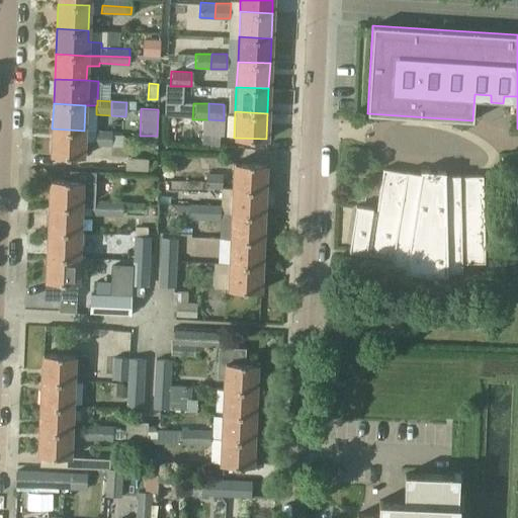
[(197,139),(217,140),(217,127),(198,126),(197,139)]
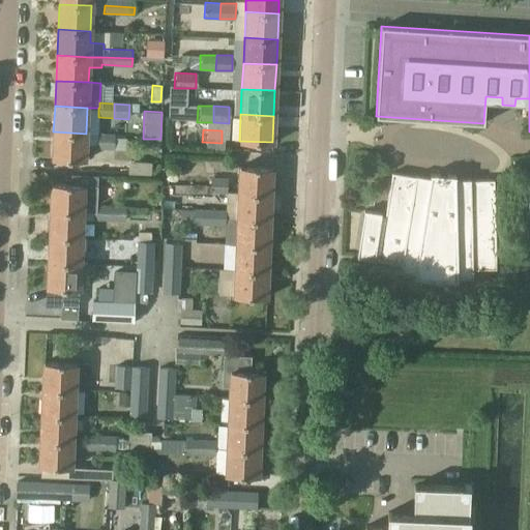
[(98,134),(86,134),(53,131),(52,157),(85,159),(85,145),(97,146),(97,148),(114,148),(115,134),(98,133),(98,134)]
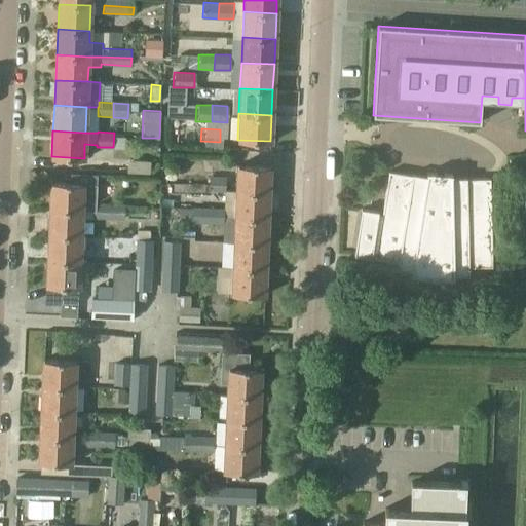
[(122,165),(143,165),(143,154),(122,153),(122,165)]
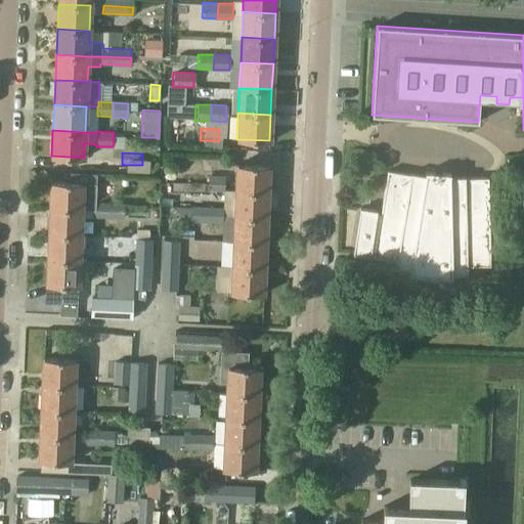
[(234,189),(267,190),(267,165),(235,163),(234,189)]
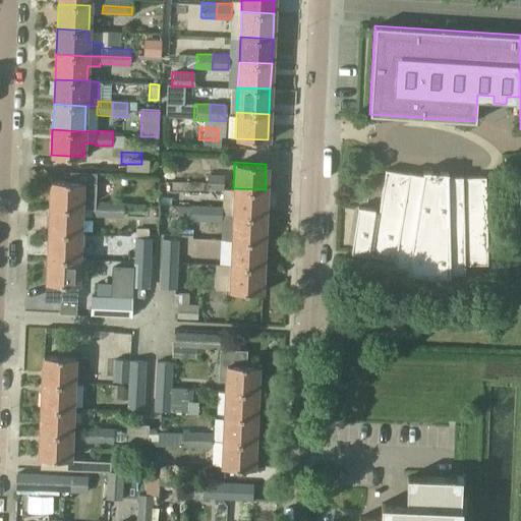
[(384,170),(378,209),(356,206),(349,251),(393,257),(392,268),(406,272),(427,276),(451,276),(451,273),(463,273),(463,266),(485,266),(483,177),(460,177),(461,176),(447,176),(446,172),(421,170),(421,174),(406,172),(406,175),(384,170)]
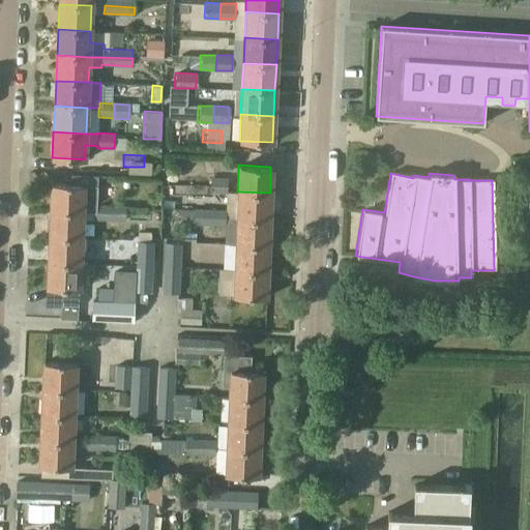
[(51,183),(50,210),(82,211),(95,211),(95,204),(96,185),(97,175),(70,174),(70,184),(51,183)]
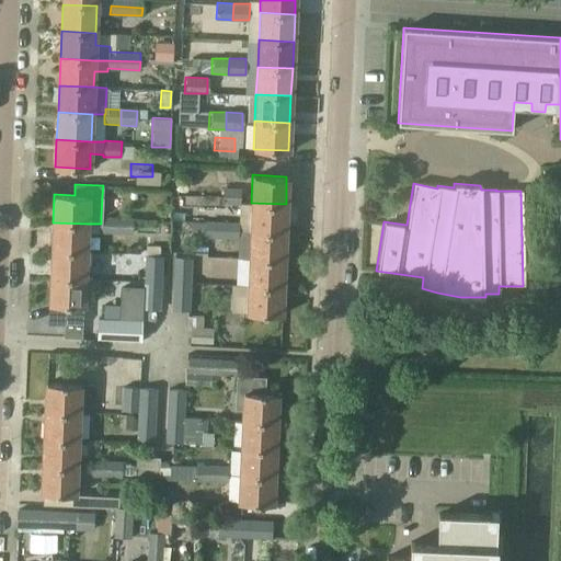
[(238,203),(239,203),(240,190),(222,189),(221,204),(238,205),(238,203)]
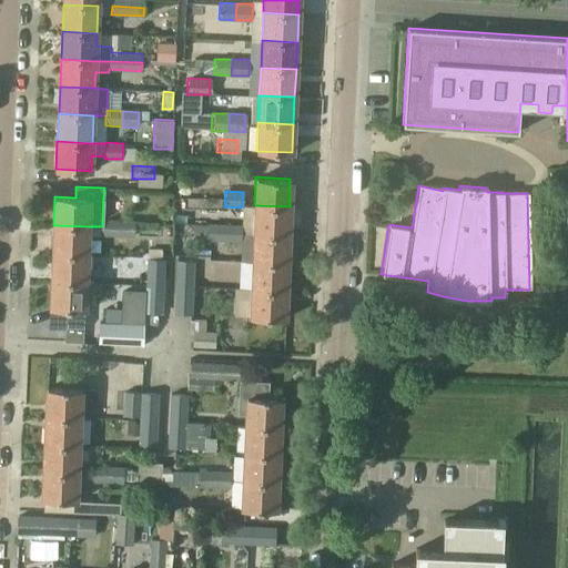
[(254,205),(253,233),(288,234),(290,206),(254,205)]
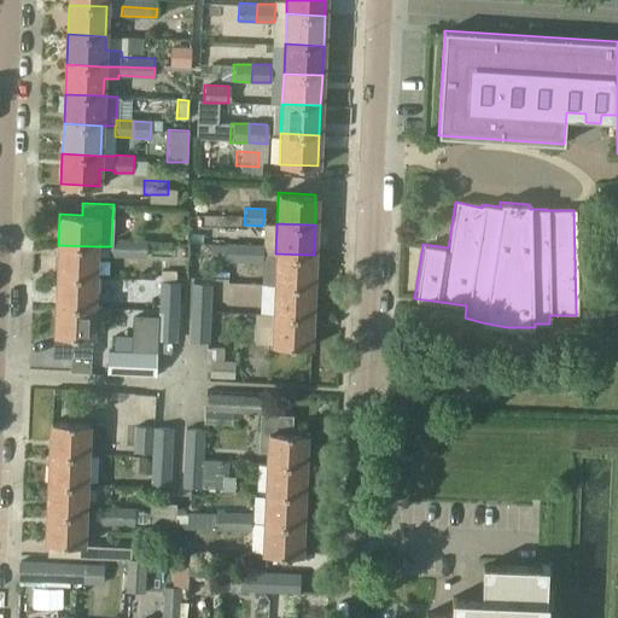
[(129,248),(129,238),(111,238),(111,246),(110,256),(128,256),(129,248)]
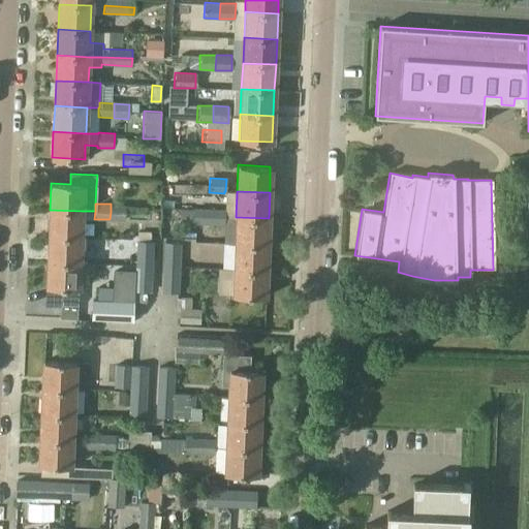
[(110,219),(125,219),(126,205),(111,204),(111,212),(110,219)]
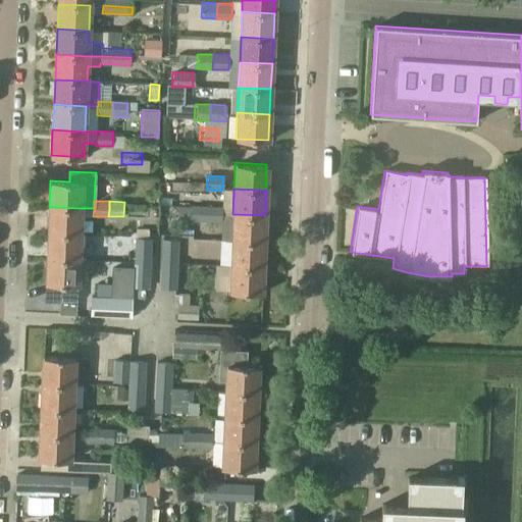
[(190,220),(190,221),(205,222),(206,206),(191,205),(191,207),(190,220)]
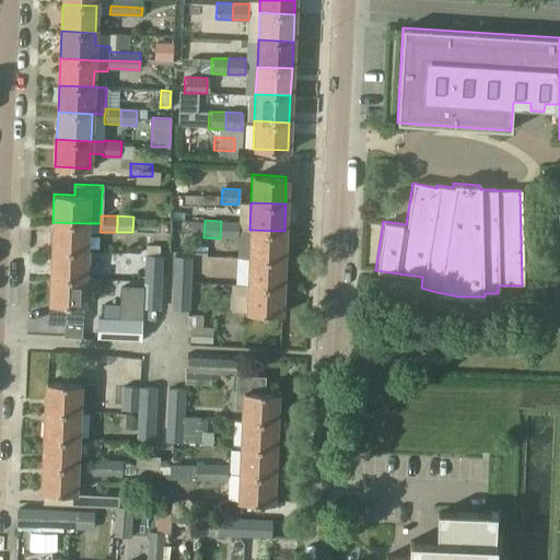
[(189,235),(203,236),(205,222),(190,221),(189,235)]
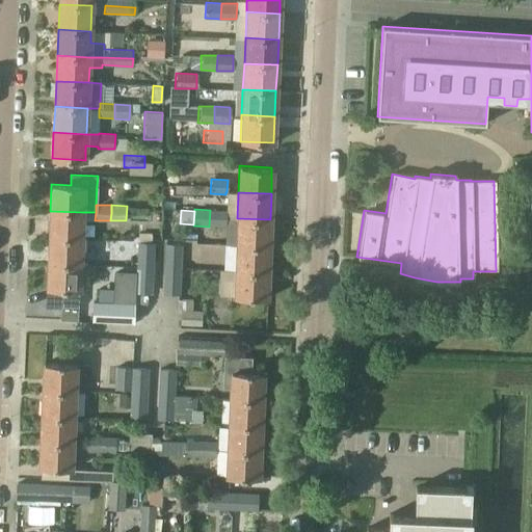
[(210,210),(209,227),(223,228),(224,211),(210,210)]
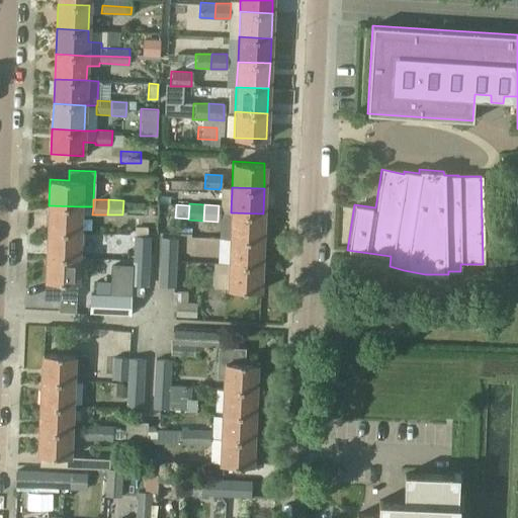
[(79,232),(80,206),(49,205),(48,230),(79,232)]
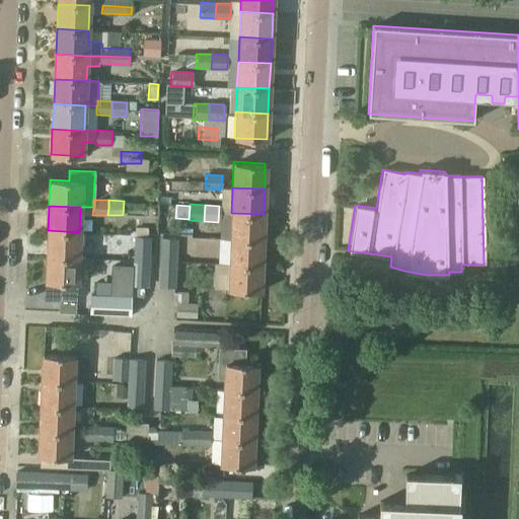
[(263,239),(264,214),(231,213),(230,238),(263,239)]
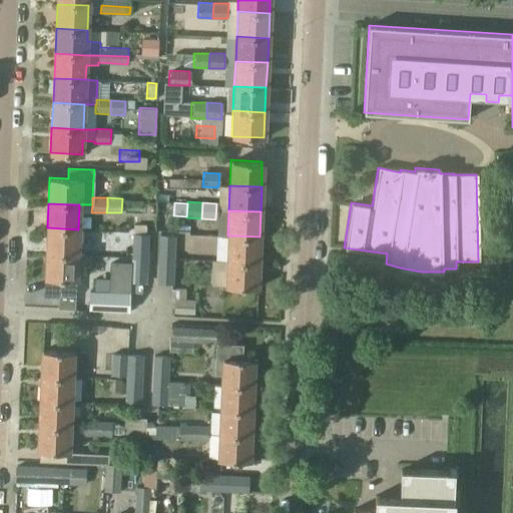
[(77,254),(78,229),(47,227),(46,252),(77,254)]
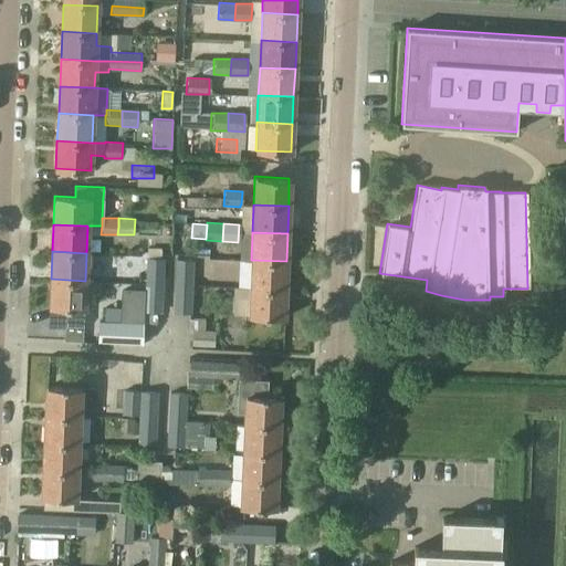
[(147,257),(146,271),(164,271),(165,258),(147,257)]
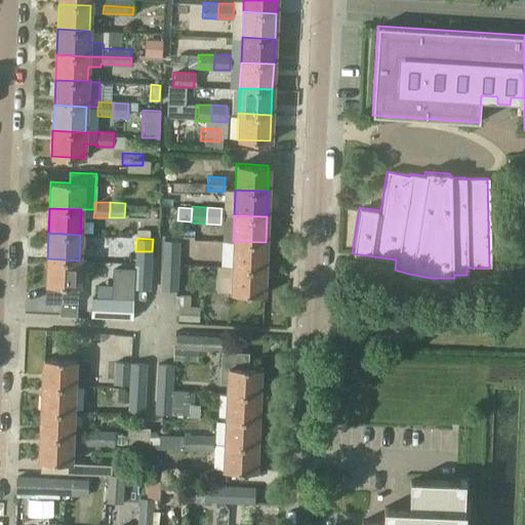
[(179,240),(163,240),(162,264),(178,265),(179,240)]
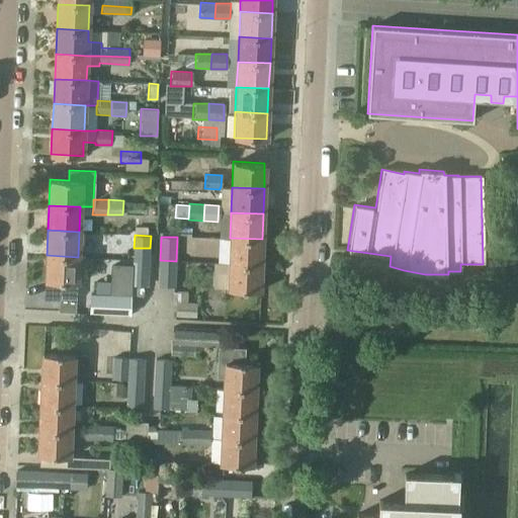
[(261,264),(262,239),(230,238),(229,263),(261,264)]
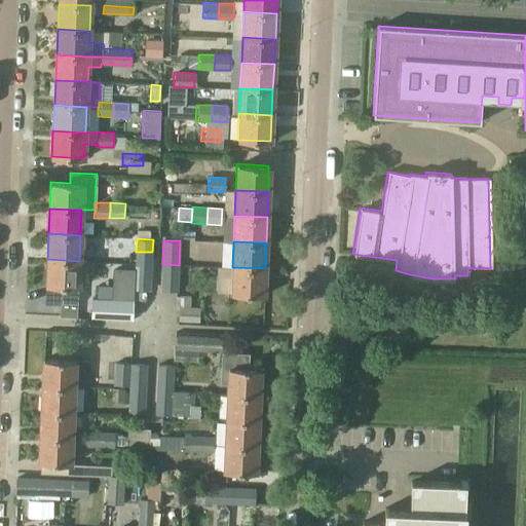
[(152,264),(152,252),(136,252),(136,264),(152,264)]
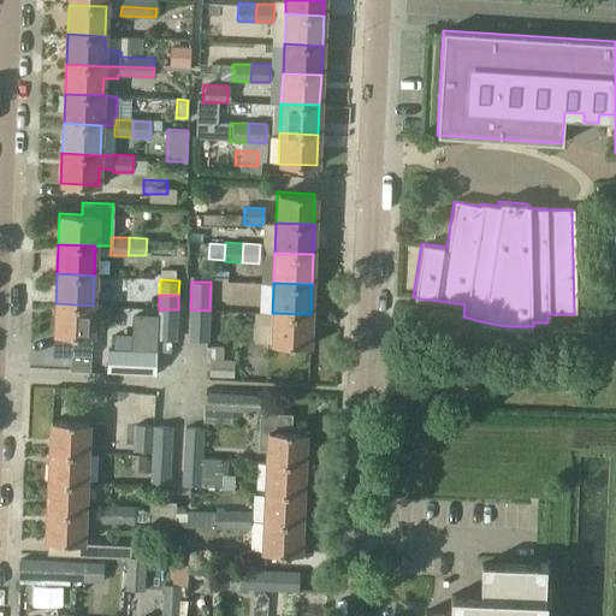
[(54,335),(53,354),(70,354),(90,355),(90,336),(92,336),(93,306),(55,303),(54,335)]
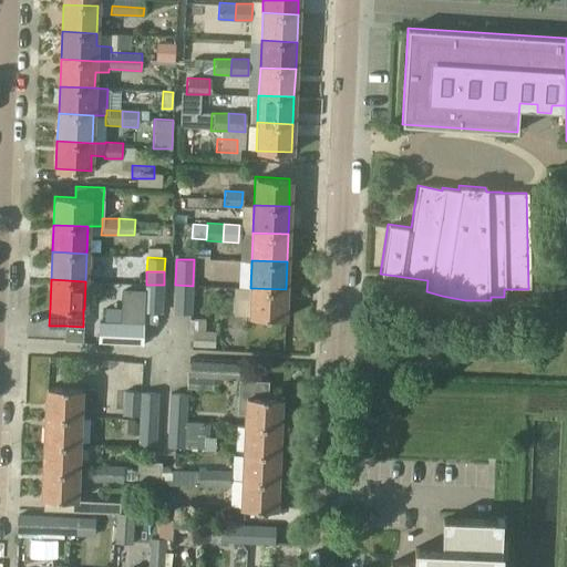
[(163,311),(164,285),(146,285),(144,311),(163,311)]
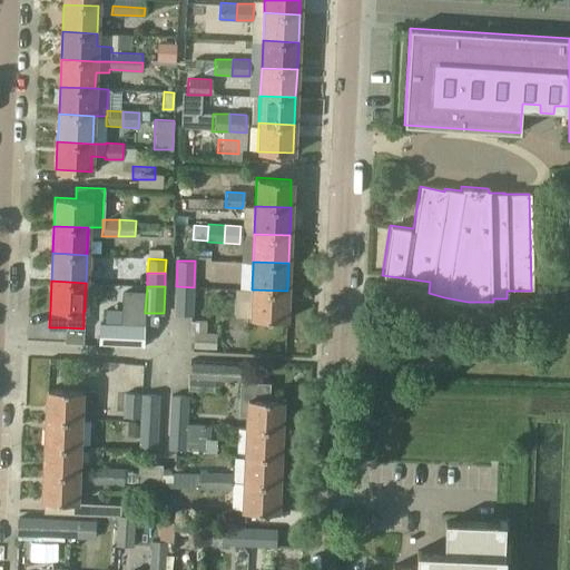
[(192,315),(194,287),(176,286),(175,314),(192,315)]
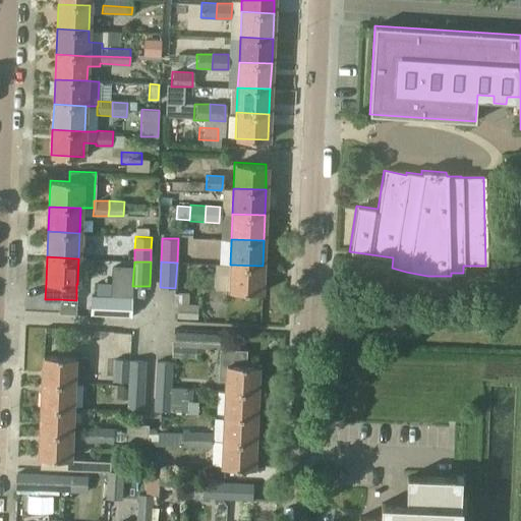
[(262,292),(263,266),(230,265),(229,291),(262,292)]
